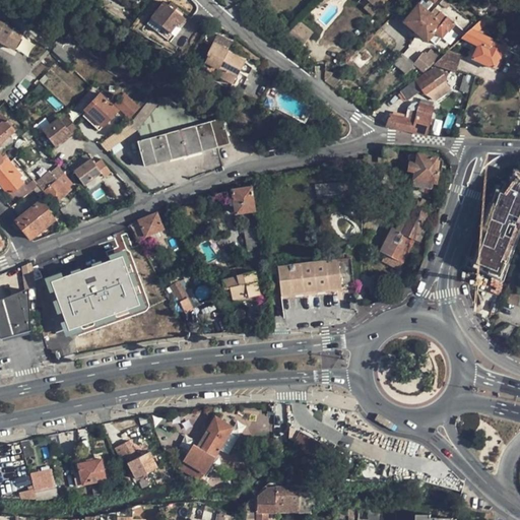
[(325,3),(322,0),(317,6),(319,9),(325,3)]
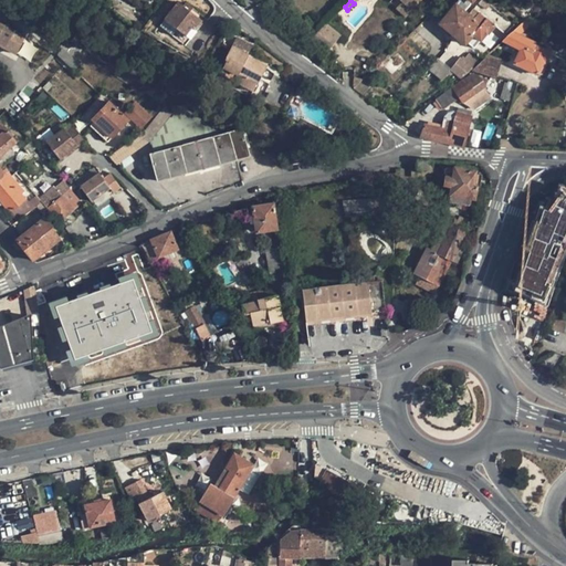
[(402,0),(404,0),(397,7),(407,17),(422,0),(402,0)]
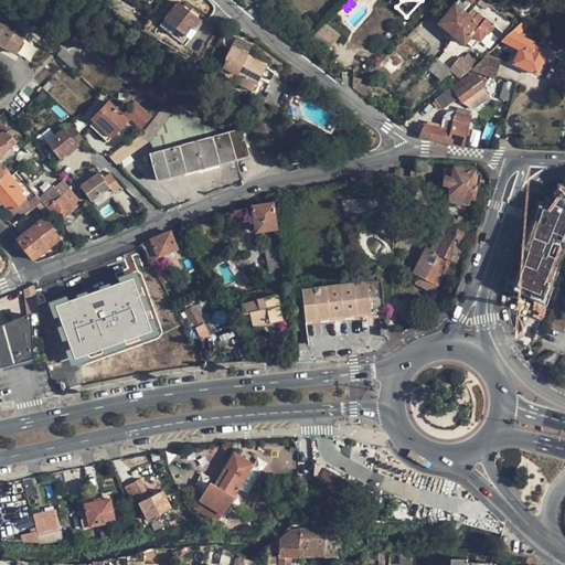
[(451,33),(468,14),(464,11),(472,0),(459,0),(440,23),(451,33)]
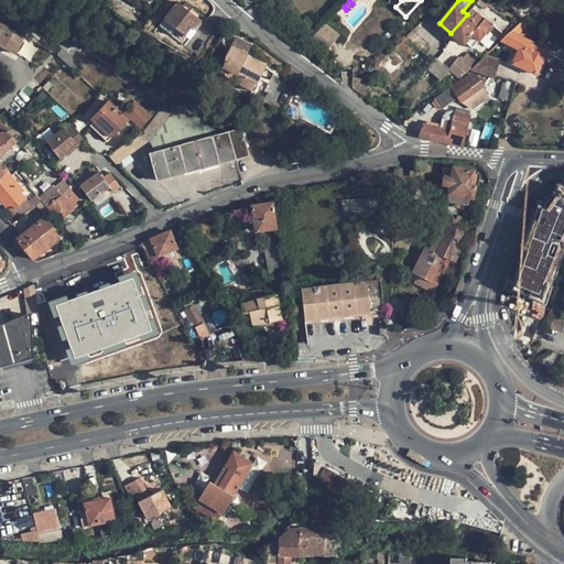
[(179,3),(166,20),(188,38),(202,21),(191,12),(184,7),(179,3)]
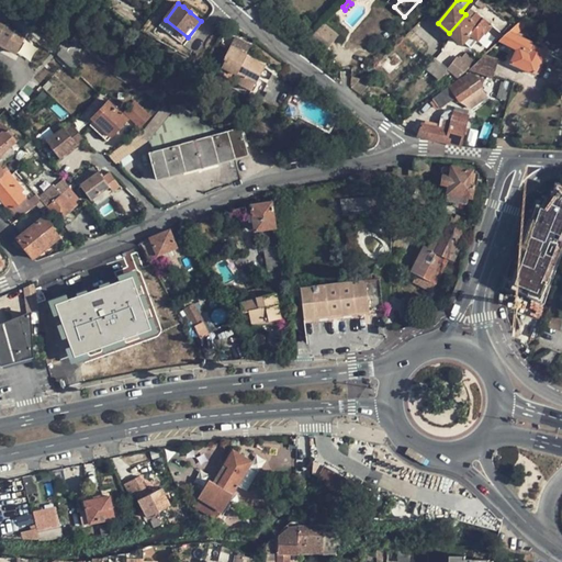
[(186,3),(183,7),(190,12),(192,9),(186,3)]
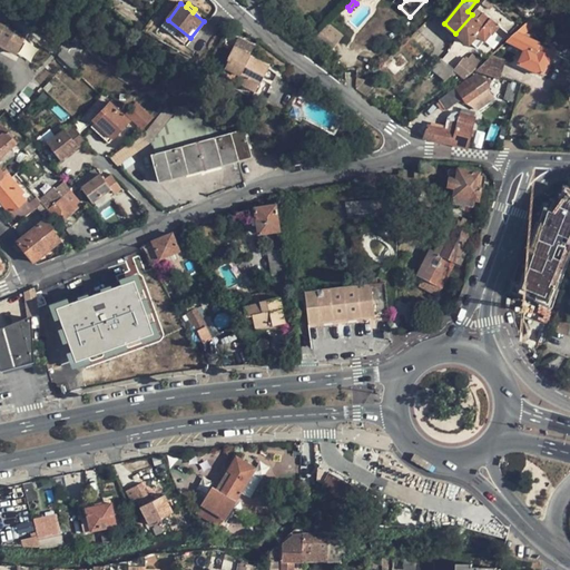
[(472,15),(455,33),(468,43),(469,42),(477,49),(491,33),(493,35),(500,28),(490,19),(490,18),(479,8),(472,15)]
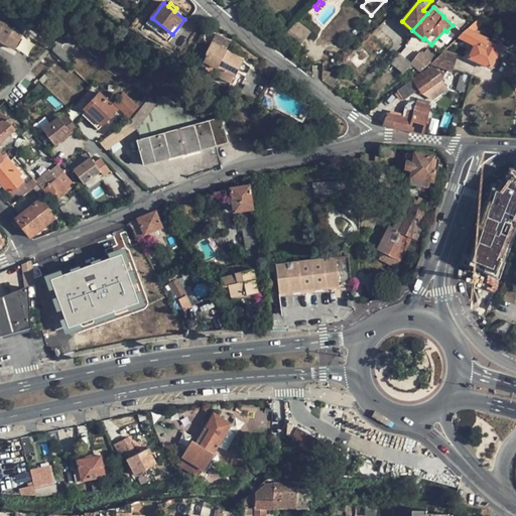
[(481,16),(467,29),(472,31),(484,21),(481,16)]
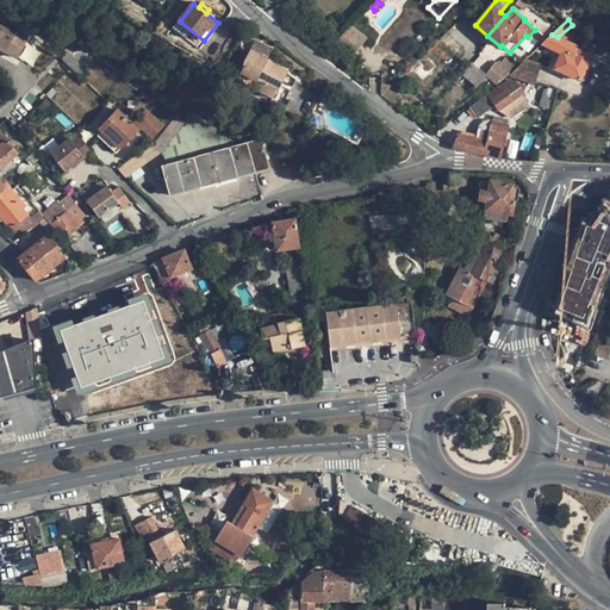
[(207,43),(204,41),(180,22),(174,30),(201,51),(207,43)]
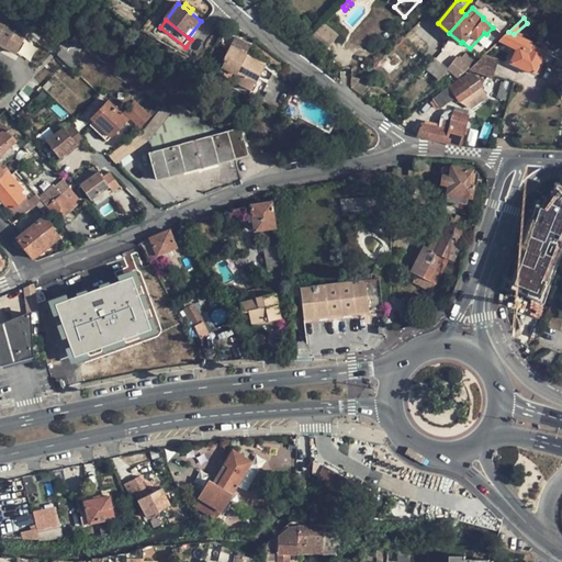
[(25,37),(0,23),(0,45),(15,54),(25,37)]
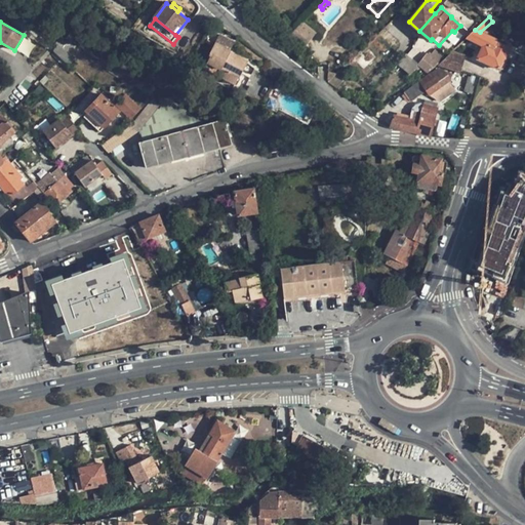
[(475,30),(467,38),(483,45),(478,58),(500,70),(510,49),(496,43),(496,40),(480,32),(475,30)]
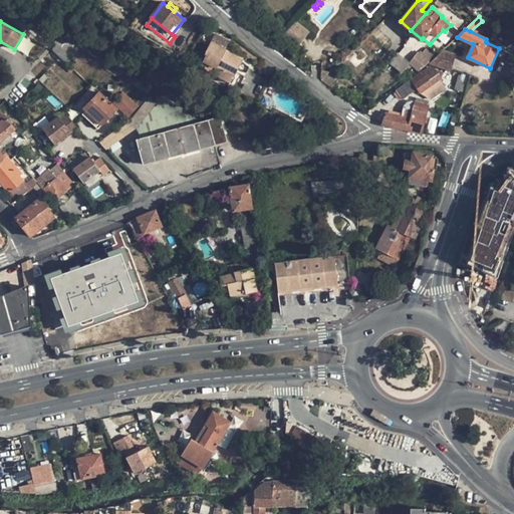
[(297,47),(300,42),(287,32),(283,38),(297,47)]
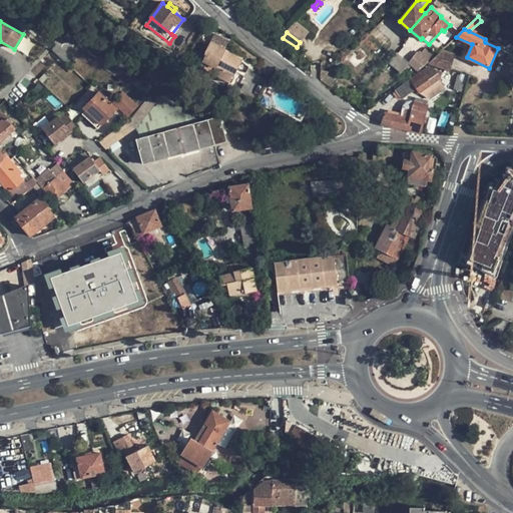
[(215,34),(211,42),(224,49),(228,41),(215,34)]
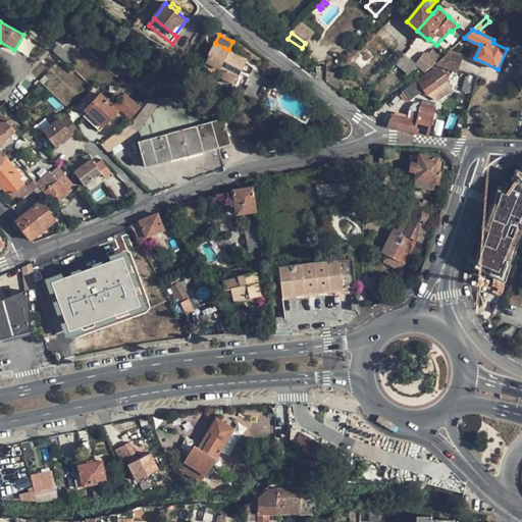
[(54,50),(60,56),(70,46),(62,40),(54,50)]
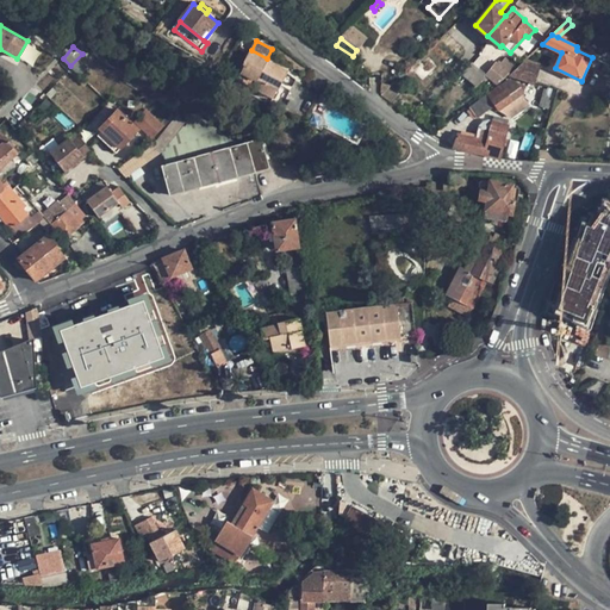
[(267,58),(251,50),(244,64),(244,66),(237,81),(236,83),(237,87),(238,88),(241,89),(246,91),(248,91),(251,88),(272,97),(286,68),(267,58)]
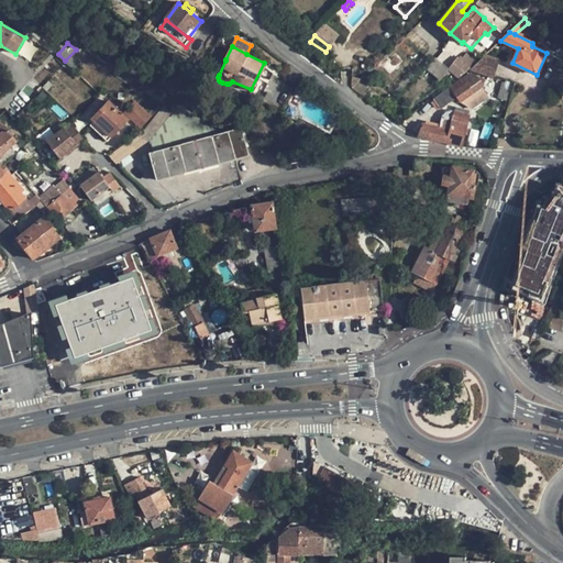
[(86,56),(76,50),(65,61),(75,70),(86,56)]
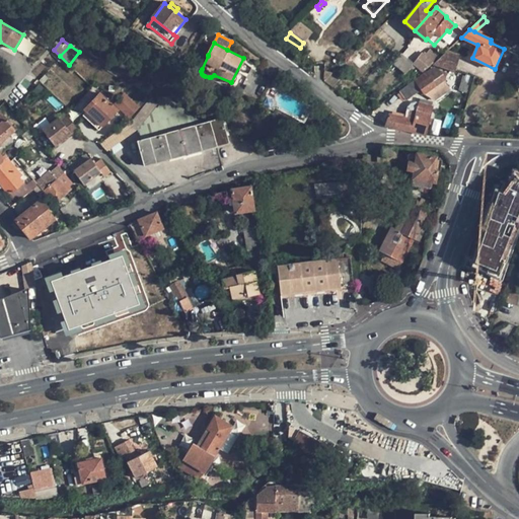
[(431,65),(454,72),(459,56),(445,52),(433,64),(431,65)]
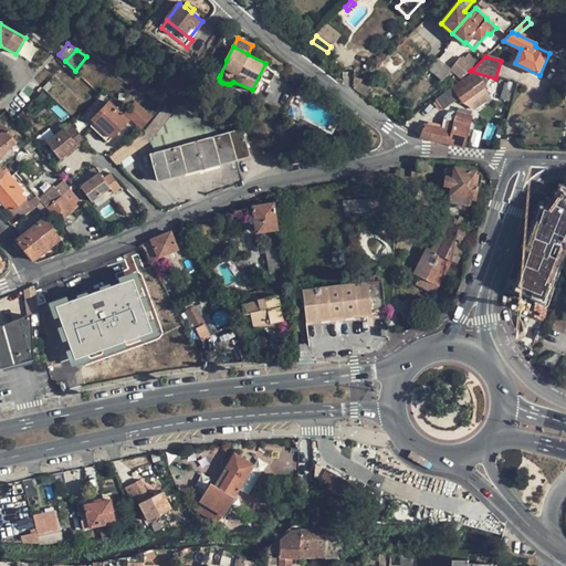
[(459,59),(448,71),(458,80),(470,71),(472,70),(459,59)]
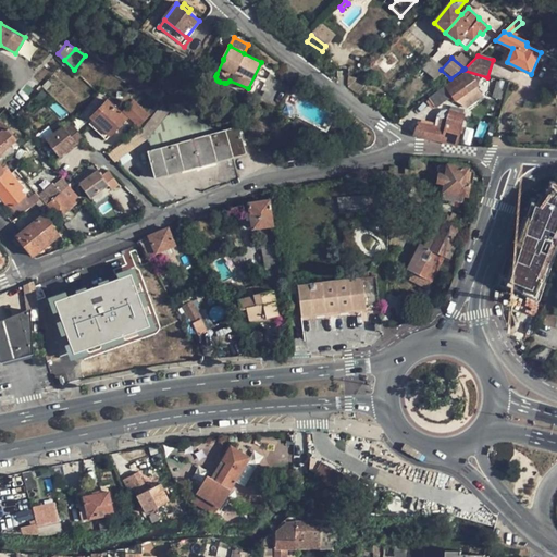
[(445,85),(452,96),(455,100),(466,108),(483,97),(494,85),(480,81),(480,78),(463,73),(445,85)]
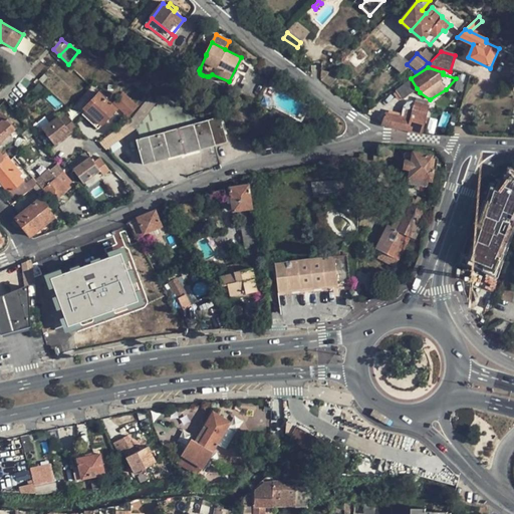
[(324,79),(330,84),(336,78),(330,72),(324,79)]
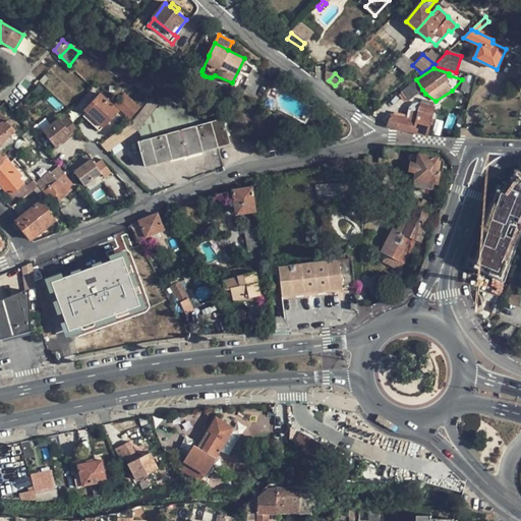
[(475,78),(465,75),(460,90),(470,94),(475,78)]
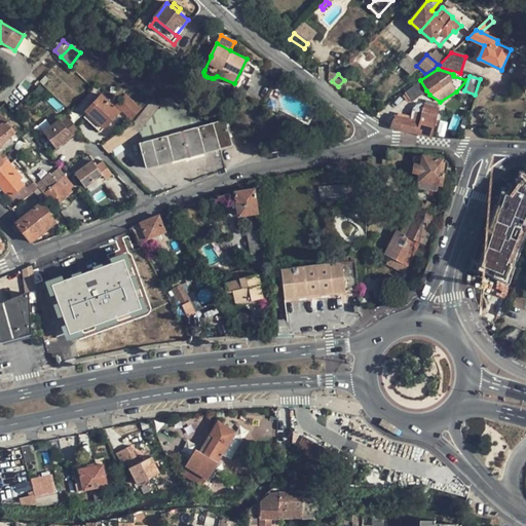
[(357,91),(344,80),(338,86),(350,98),(357,91)]
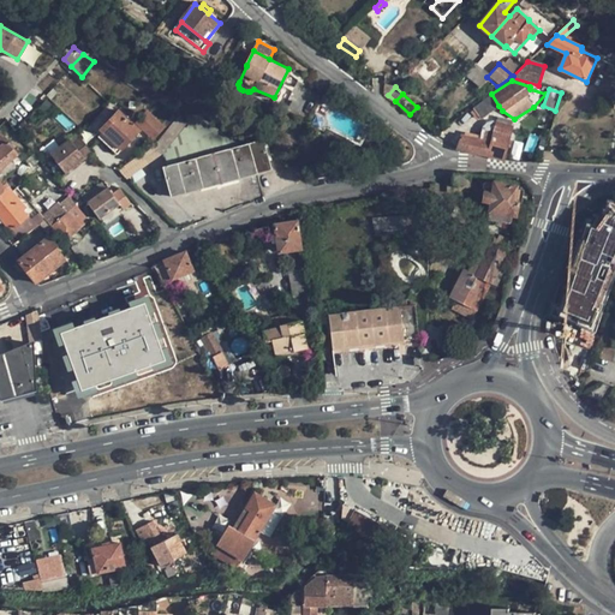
[(483,118),(499,106),(491,94),(475,107),(483,118)]
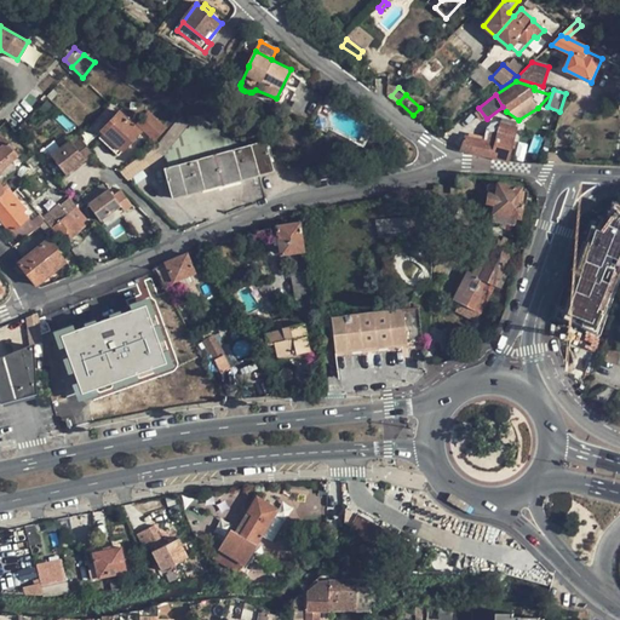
[(190,110),(171,132),(172,133),(178,138),(197,116),(190,110)]
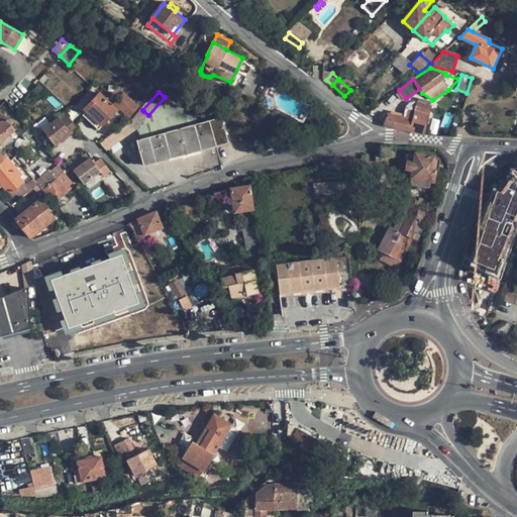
[(87,111),(101,125),(119,107),(115,103),(113,105),(100,93),(93,100),(95,103),(87,111)]
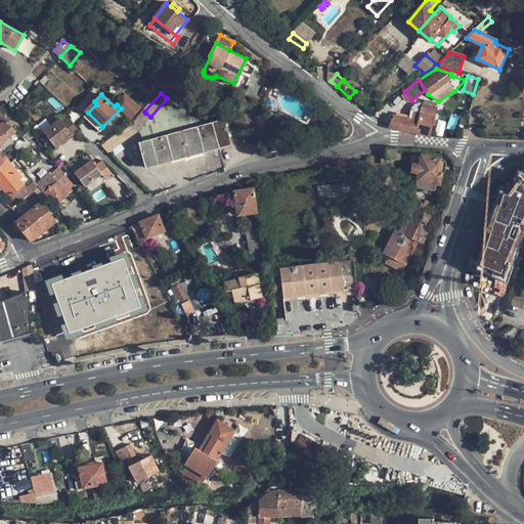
[(126,95),(117,104),(121,108),(131,119),(140,110),(126,95)]
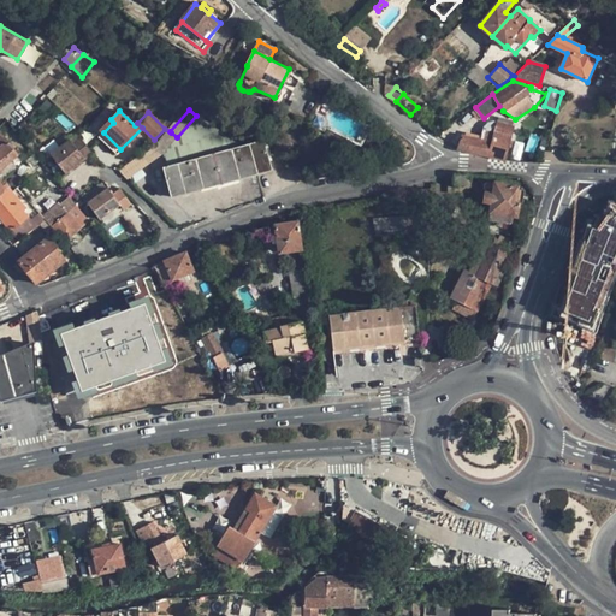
[(241,147),(199,113),(196,116),(177,137),(165,152),(169,167),(241,147)]
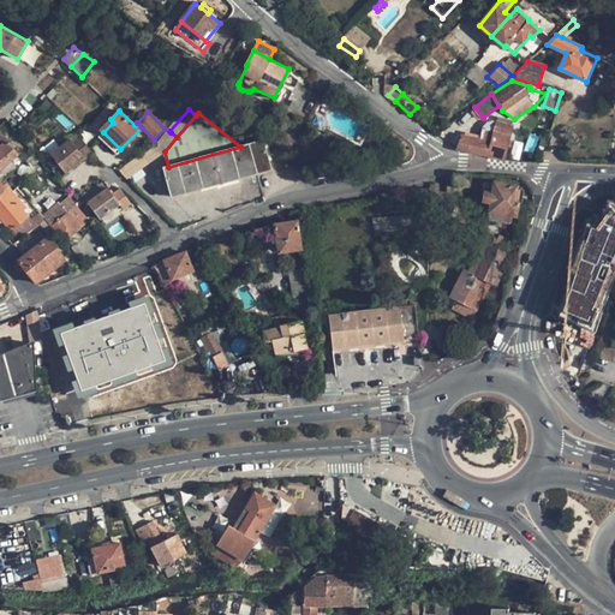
[(11,138),(18,133),(13,127),(9,120),(0,126),(0,130),(3,133),(5,131),(11,138)]
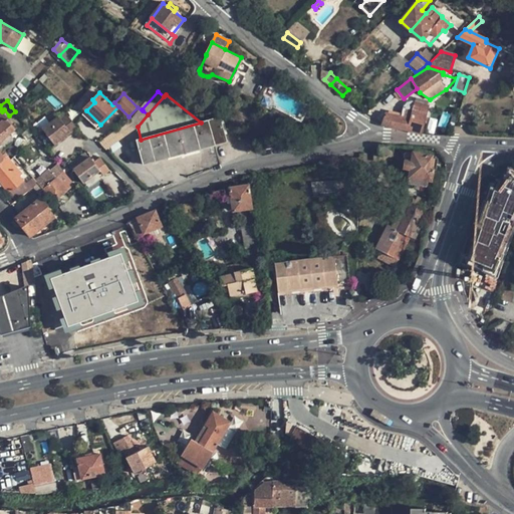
[(405,130),(421,134),(428,105),(414,101),(411,101),(408,102),(403,105),(401,116),(386,112),(381,123),(381,124),(405,130)]
